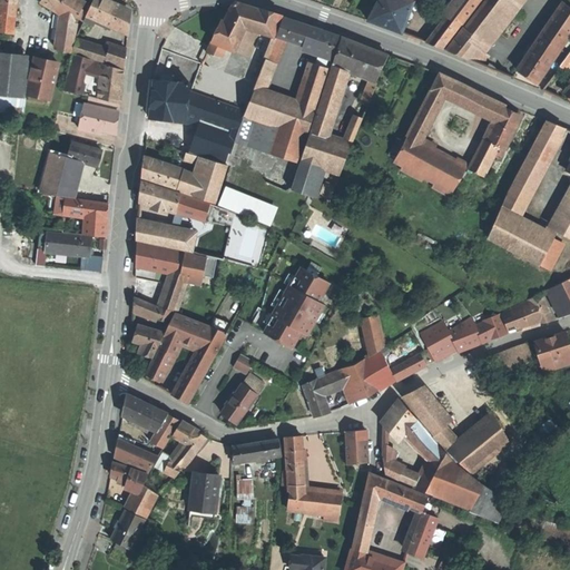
[(16,0),(0,0),(0,5),(0,32),(12,35),(16,0)]
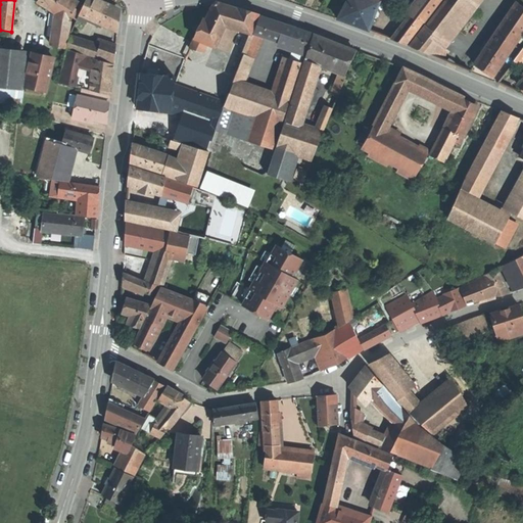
[(74,0),(40,0),(39,3),(56,13),(67,20),(70,15),(76,8),(79,3),(74,0)]
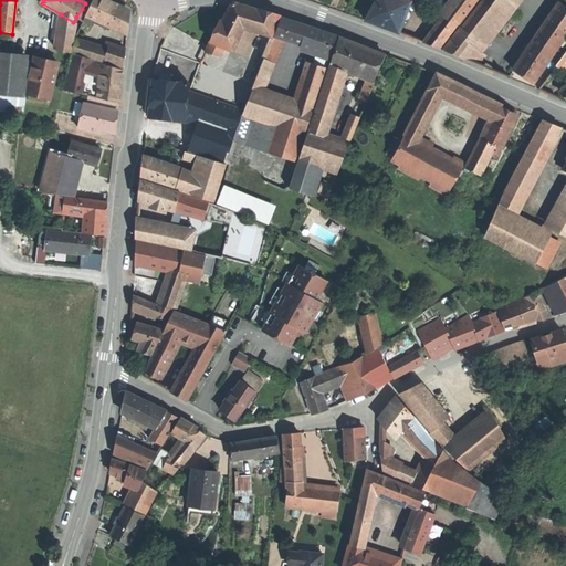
[(82,9),(76,17),(84,21),(83,22),(90,25),(92,18),(127,34),(128,22),(129,10),(107,0),(93,0),(87,13),(82,9)]
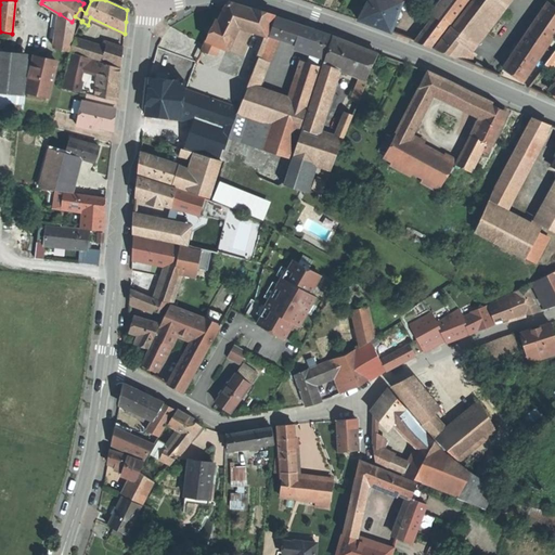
[(369,0),(359,21),(391,33),(403,1),(399,0),(369,0)]
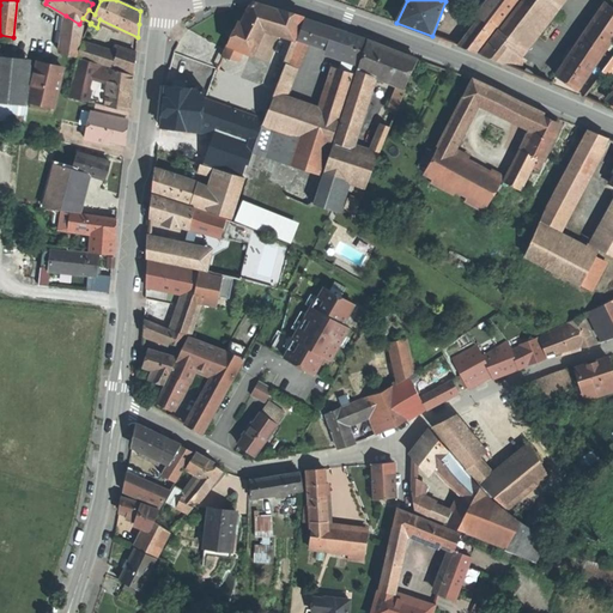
[(519,0),(493,0),(480,18),(497,29),(519,0)]
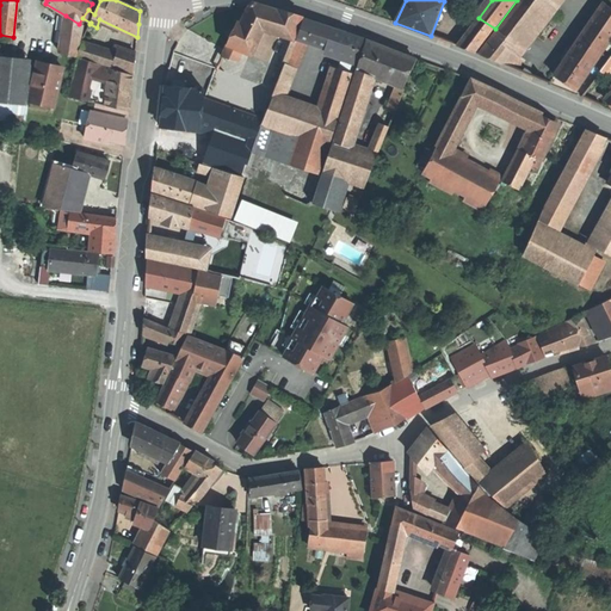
[(498,29),(497,30),(514,42),(545,0),(522,0),(499,30),(498,29)]
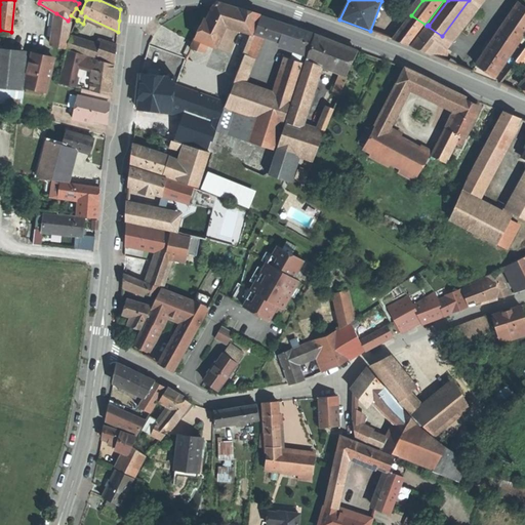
[(445,48),(447,49),(484,0),(469,0),(442,36),(437,42),(445,48)]
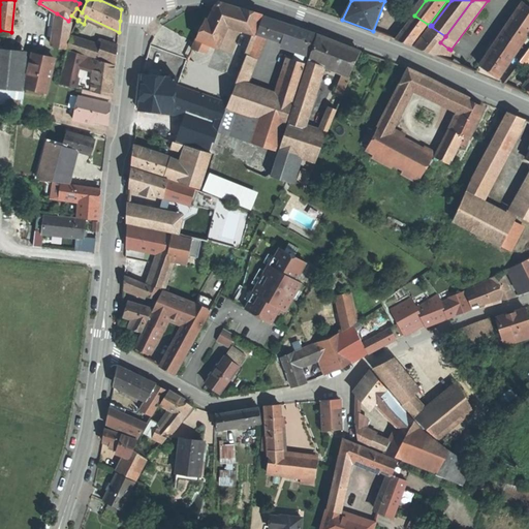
[(226,25),(235,7),(217,2),(207,25),(204,24),(196,39),(207,42),(216,47),(226,25)]
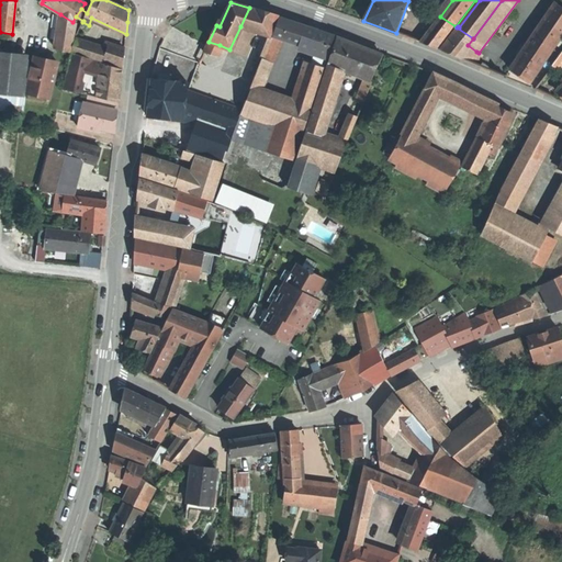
[(561,8),(555,3),(534,34),(553,48),(561,34),(561,8)]
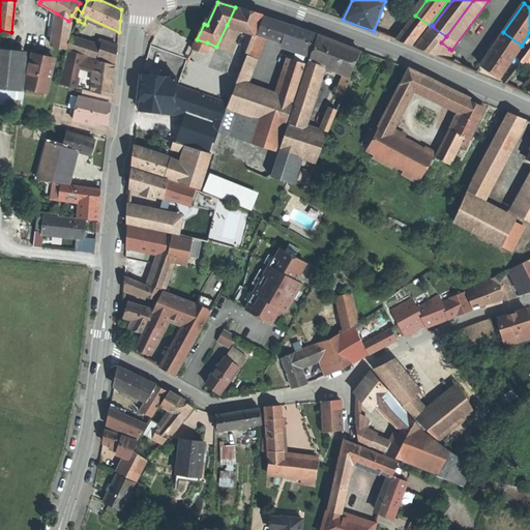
[(248,11),(235,7),(227,25),(255,33),(262,16),(248,11)]
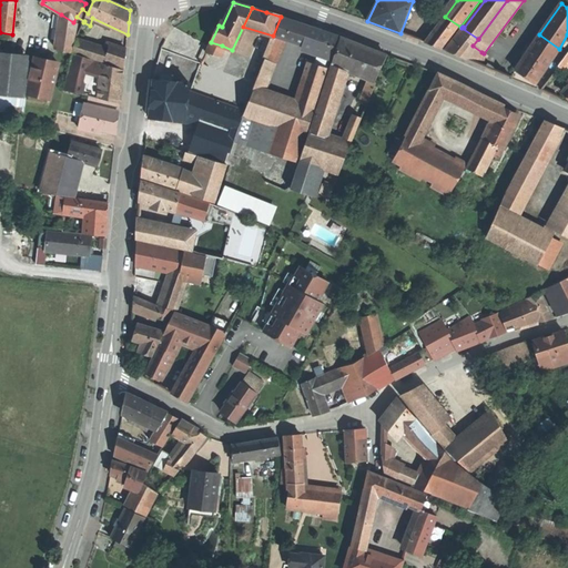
[(73,22),(61,14),(56,49),(71,52),(78,24),(73,22)]
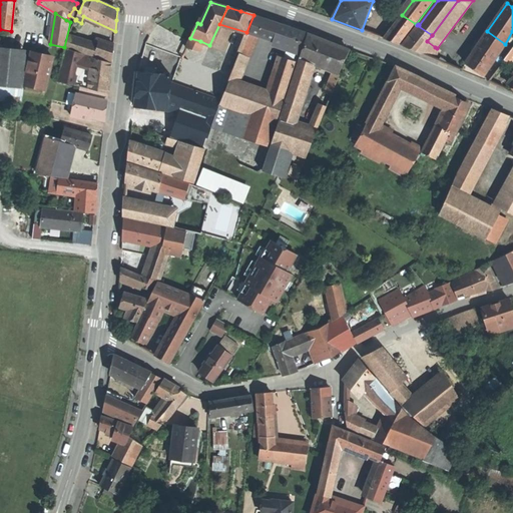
[(280,23),(255,15),(249,32),(259,35),(274,40),(280,23)]
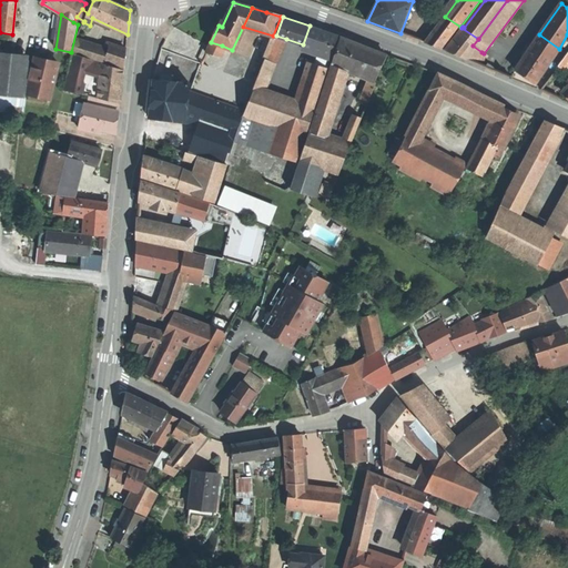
[(437,28),(425,42),(443,49),(460,27),(445,17),(437,28)]
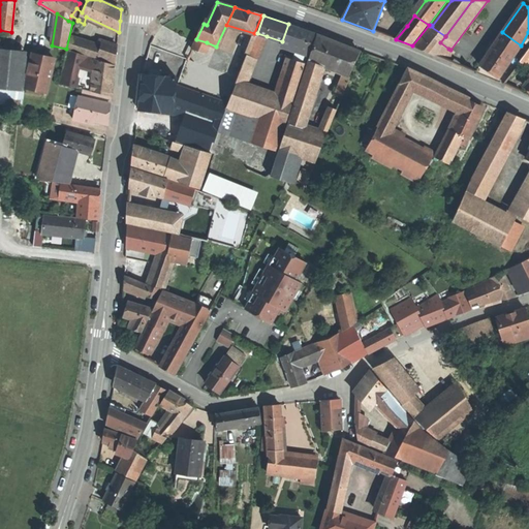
[(301,29),(288,24),(282,41),(281,43),(301,51),(309,54),(315,34),(301,29)]
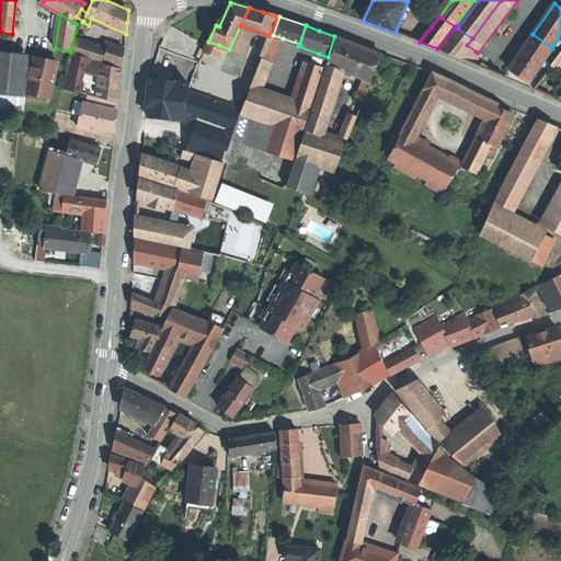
[(456,27),(439,49),(458,57),(467,45),(472,38),(456,27)]
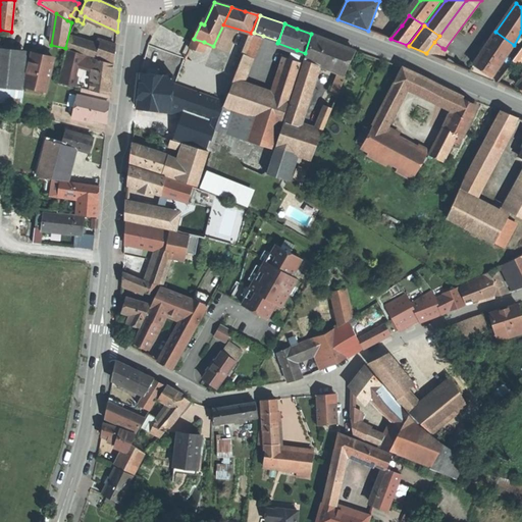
[(484,48),(473,64),(481,69),(491,76),(514,45),(496,32),(488,43),(484,48)]
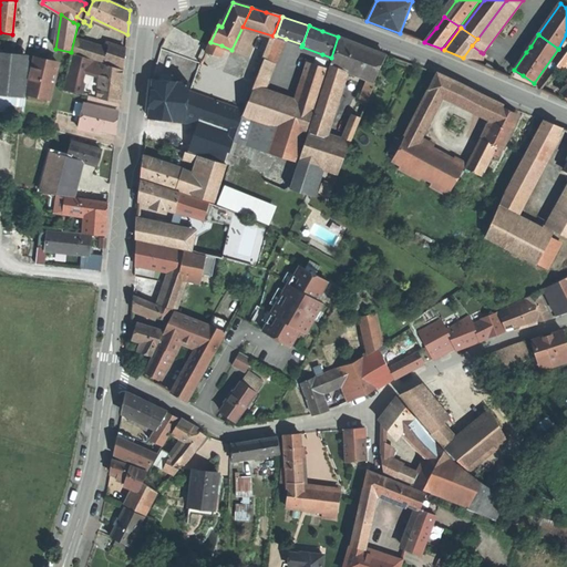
[(286,39),(276,35),(274,39),(266,59),(276,63),(286,39)]
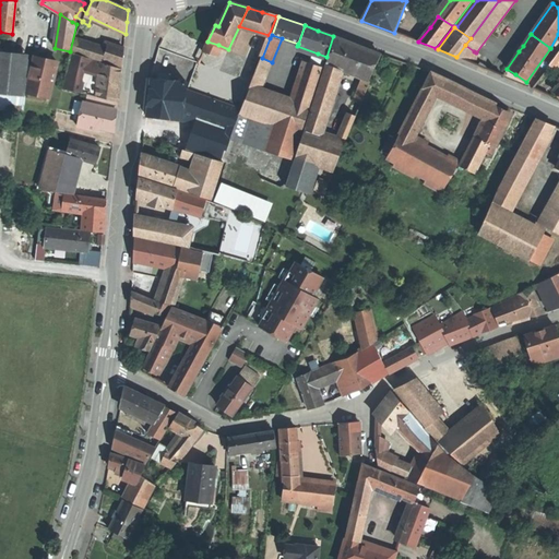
[(360,46),(335,36),(326,63),(340,69),(368,80),(381,54),(360,46)]
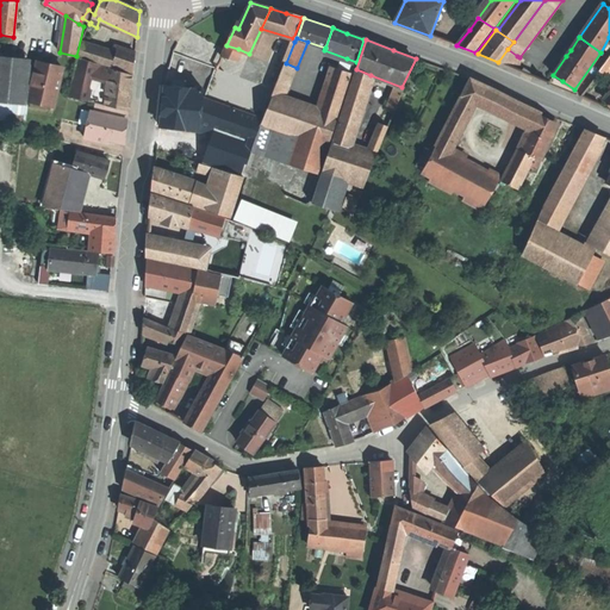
[(294,42),(291,41),(282,62),(285,63),(286,63),(294,42)]
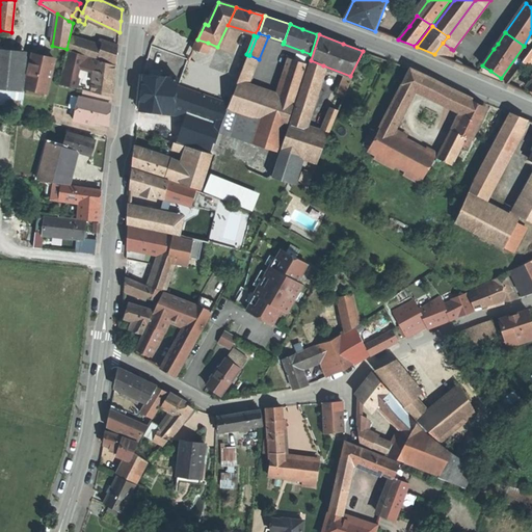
[(96,47),(72,38),(69,49),(99,58),(101,50),(96,47)]
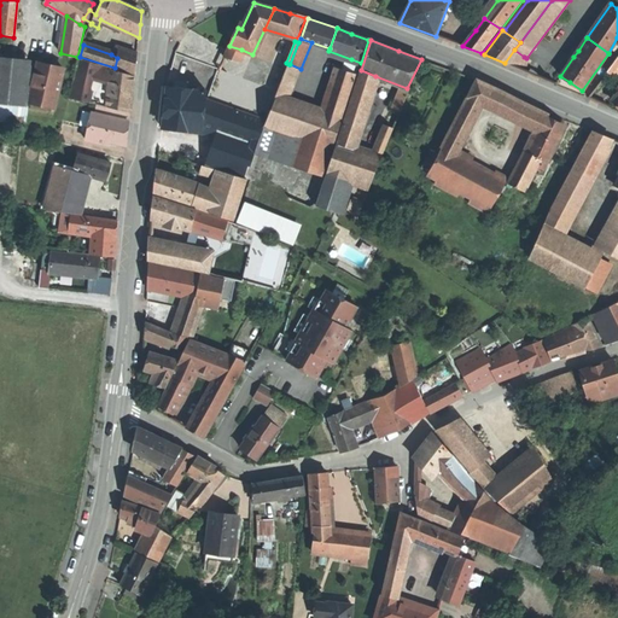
[(242,50),(229,46),(225,57),(238,60),(242,50)]
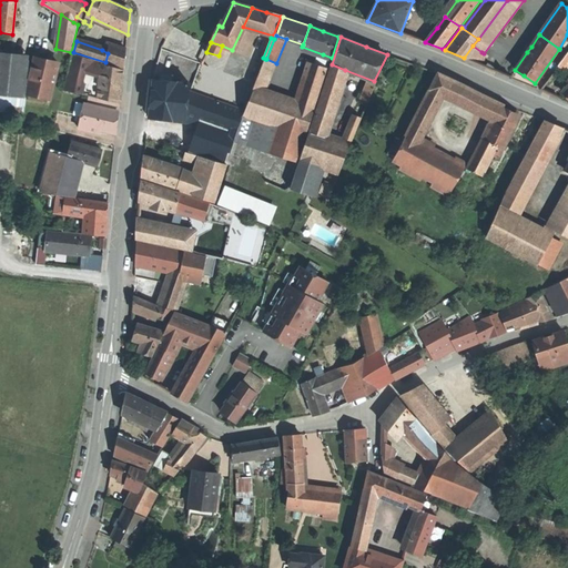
[(110,43),(108,53),(105,62),(124,69),(127,49),(110,43)]
